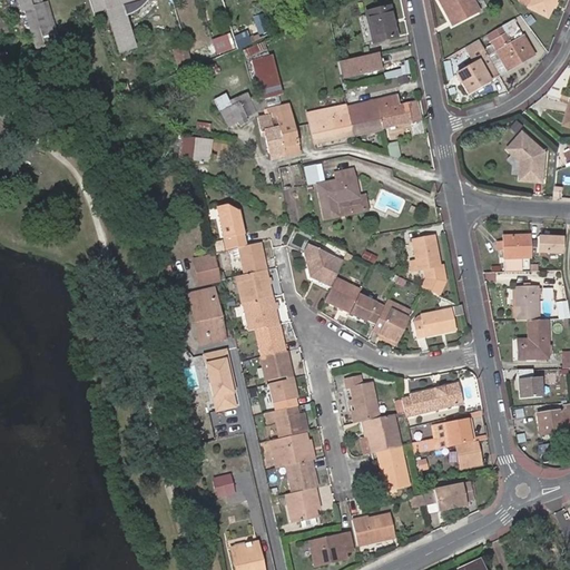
[(33,8),(30,0),(18,0),(22,12),(27,10),(38,49),(46,46),(43,36),(42,33),(40,26),(35,8),(33,8)]
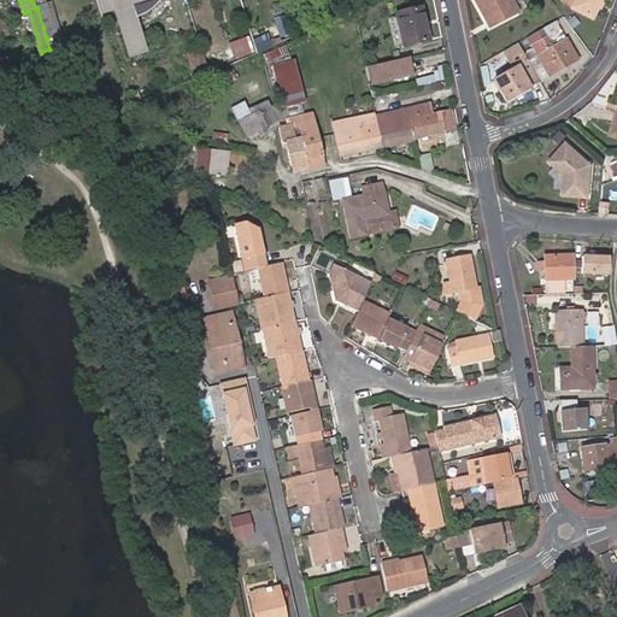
[(39,0),(41,6),(37,7),(37,9),(43,28),(46,36),(47,39),(62,35),(53,3),(50,4),(48,0),(39,0)]
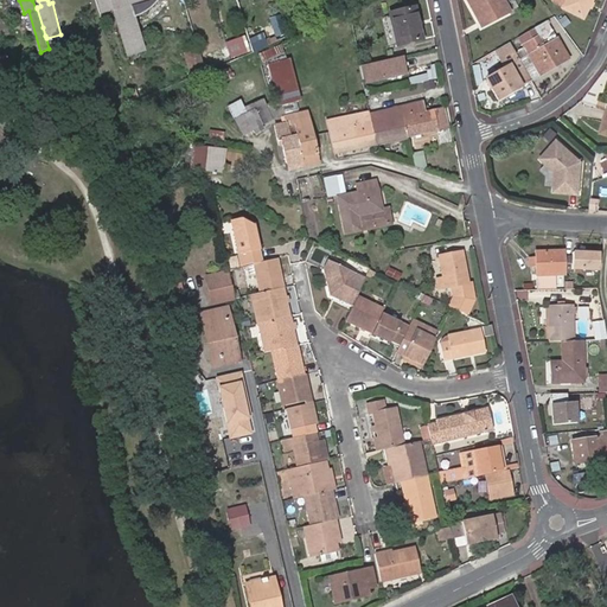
[(97,0),(101,12),(115,8),(128,53),(144,49),(134,17),(146,12),(152,7),(155,4),(158,0),(97,0)]
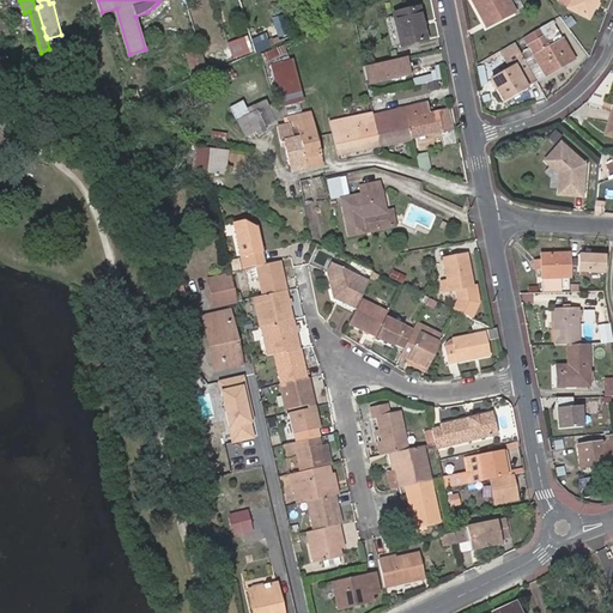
[(508,0),(473,0),(486,26),(515,12),(508,0)]
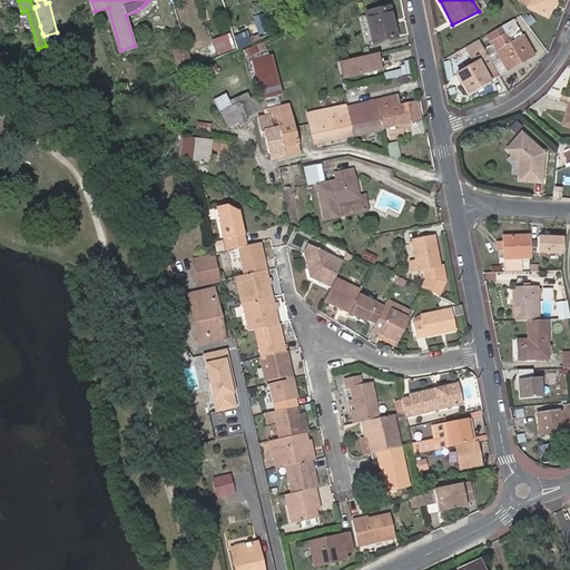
[(530,0),(528,5),(527,7),(547,17),(551,8),(554,1),(556,0),(530,0)]
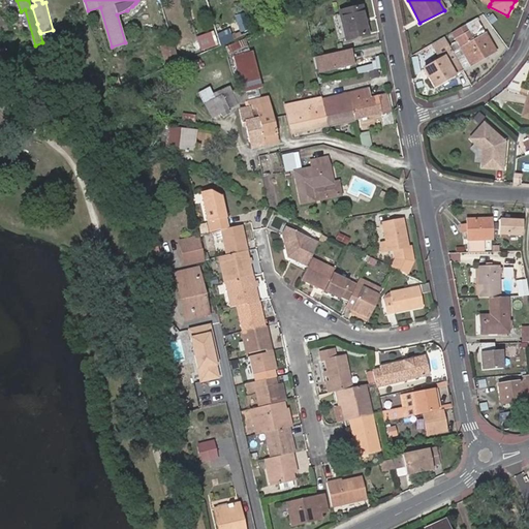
[(366,36),(361,9),(339,13),(344,41),(366,36)]
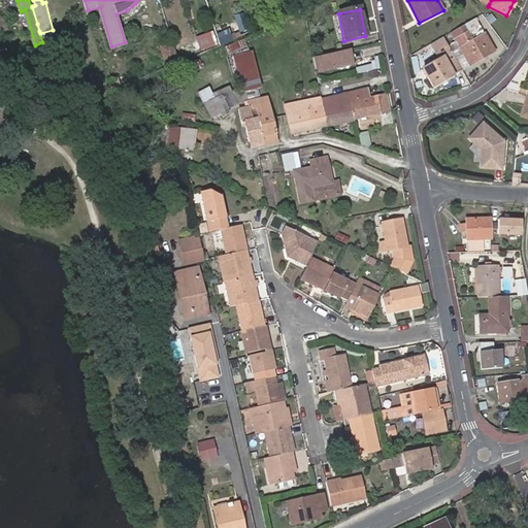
[(485,33),(474,17),(462,24),(472,40),(485,33)]
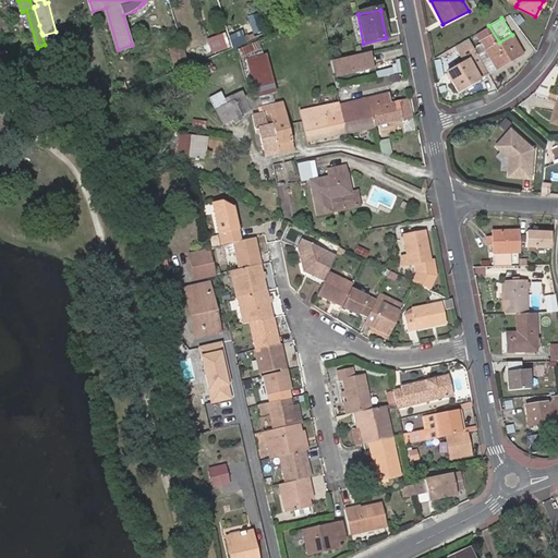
[(476,56),(487,73),(497,68),(499,68),(506,63),(504,61),(512,56),(513,58),(522,52),(512,35),(499,43),(488,25),(475,33),(483,45),(485,50),(476,56)]
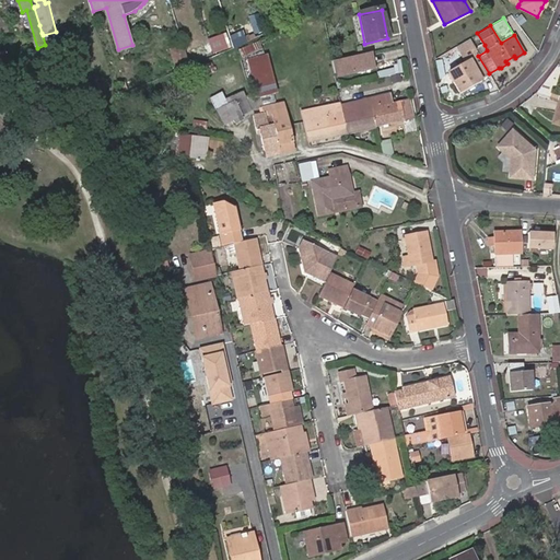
[(43,35),(45,45),(59,42),(56,32),(43,35)]
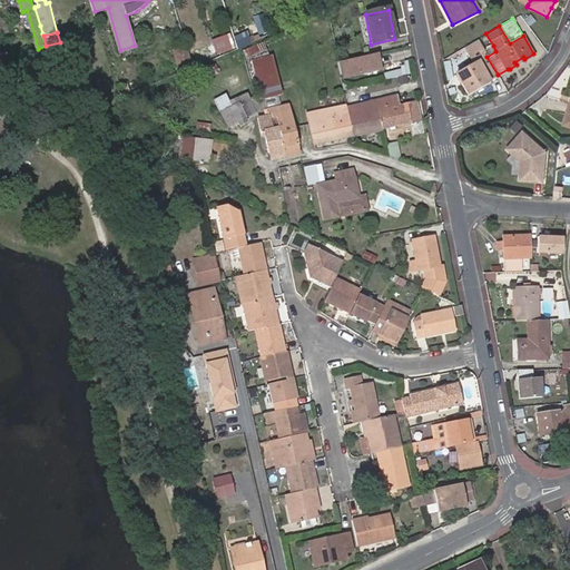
[(232,33),(224,37),(213,40),(214,42),(217,51),(218,52),(235,46),(232,33)]
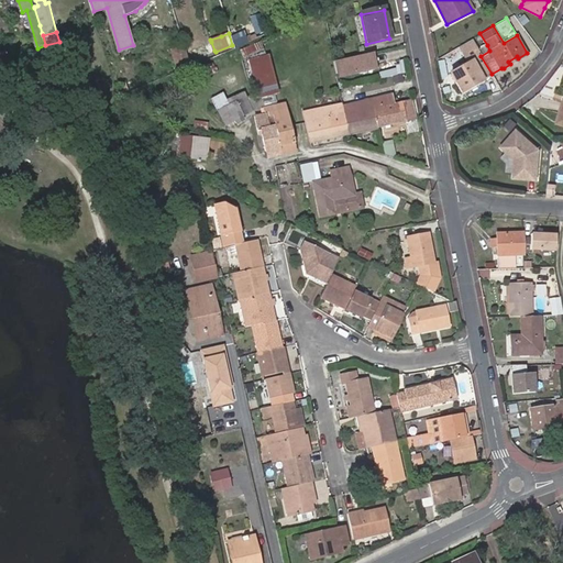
[(463,90),(492,74),(481,56),(471,39),(459,45),(467,61),(450,72),(463,90)]
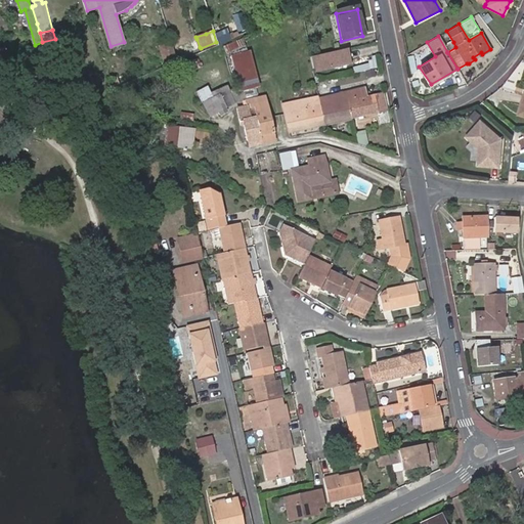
[(243,38),(231,43),(233,50),(246,45),(243,38)]
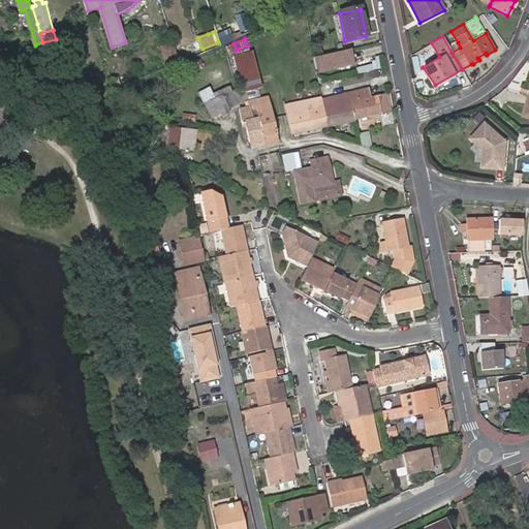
[(183,57),(201,48),(198,39),(195,40),(179,48),(183,57)]
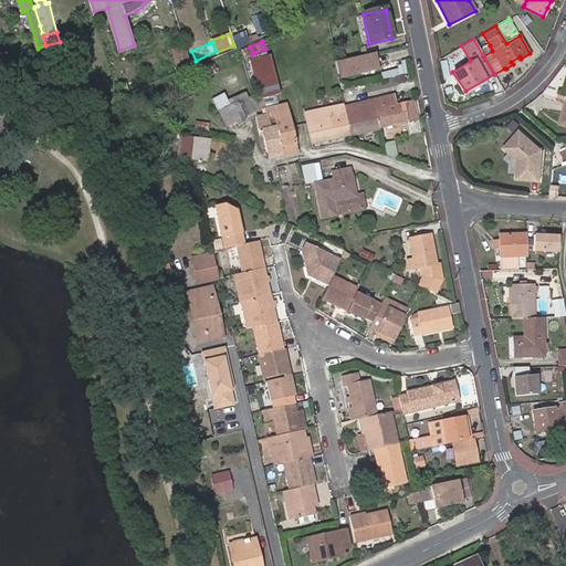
[(52,44),(45,45),(52,67),(59,65),(52,44)]
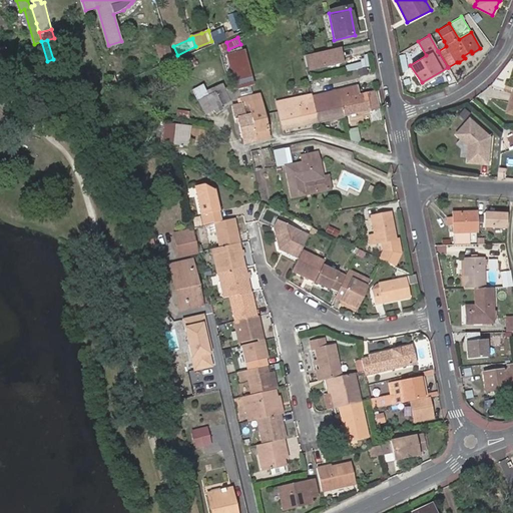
[(169,41),(157,43),(161,59),(173,56),(169,41)]
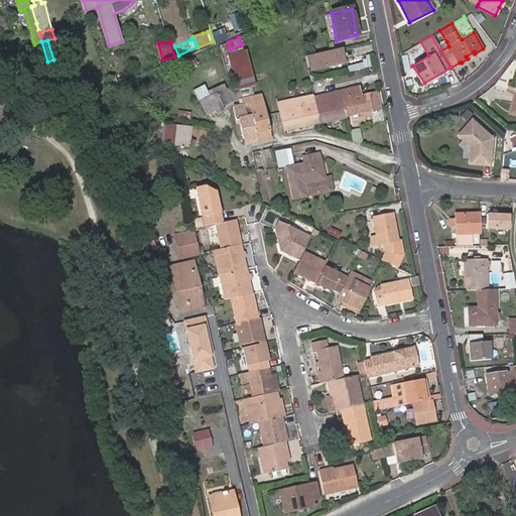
[(446,41),(437,46),(440,51),(448,46),(446,41)]
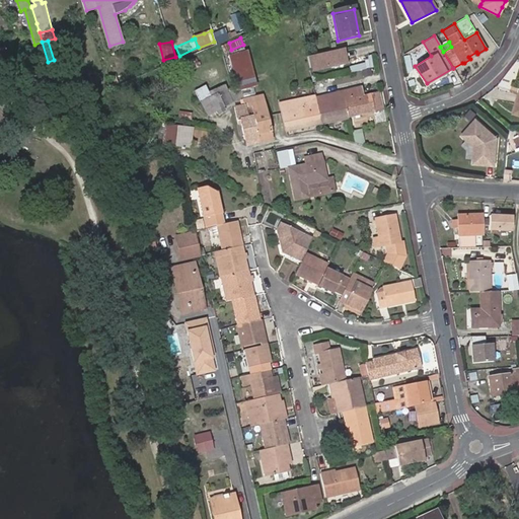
[(229,43),(222,46),(224,53),(231,50),(229,43)]
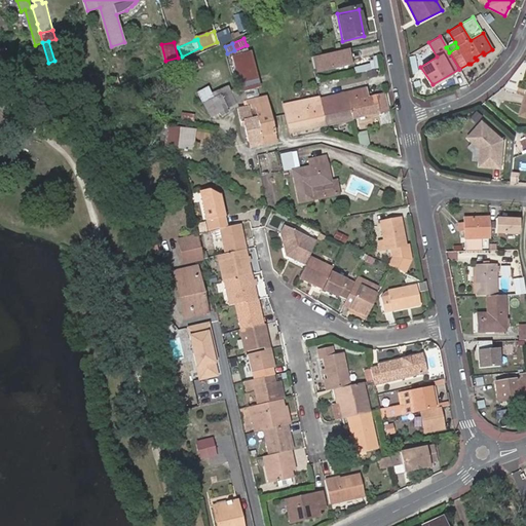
[(251,50),(235,54),(243,90),(260,86),(251,50)]
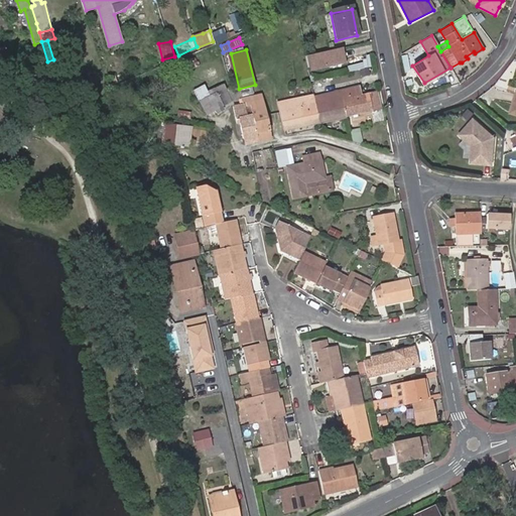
[(340,49),(304,58),(304,61),(306,71),(307,71),(342,63),(340,49)]
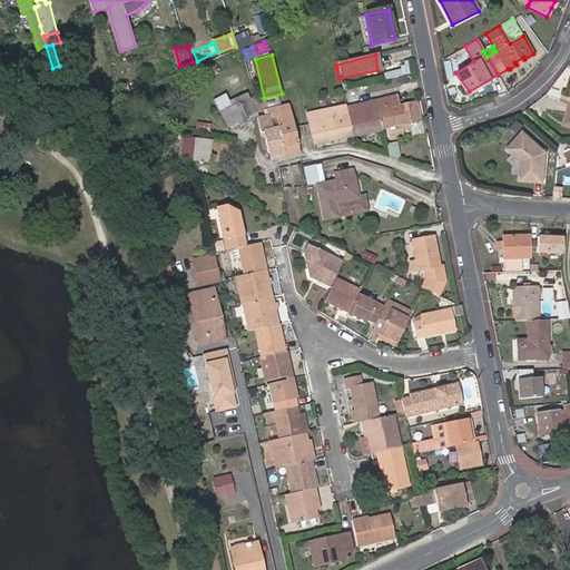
[(264,98),(255,59),(251,60),(259,99),(264,98)]
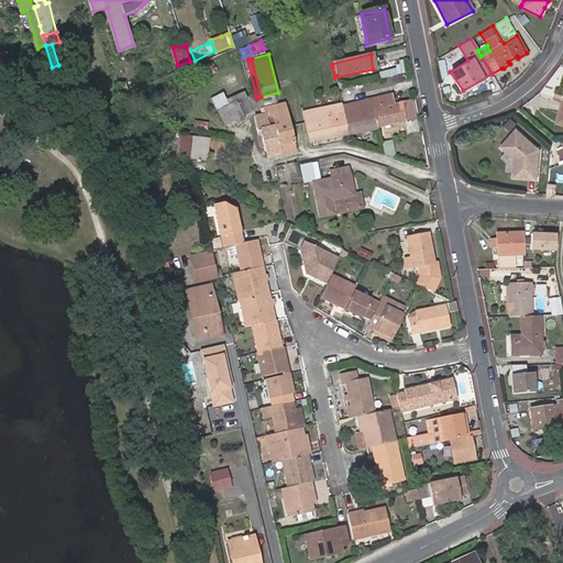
[(404,59),(396,61),(398,74),(406,73),(404,59)]
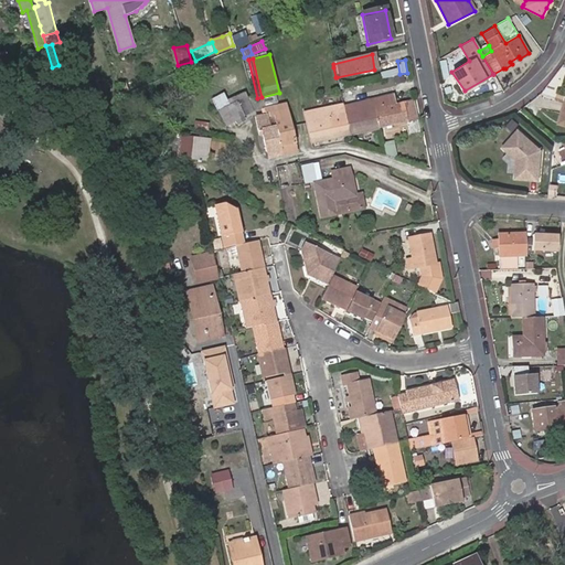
[(248,114),(252,113),(246,99),(244,94),(225,100),(222,94),(211,100),(225,126),(234,121),(243,117),(248,114)]
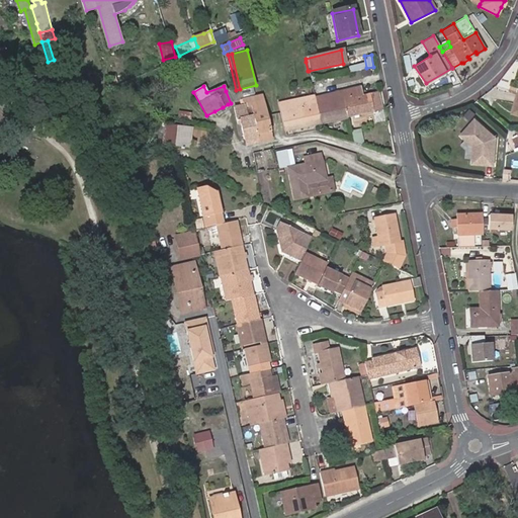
[(347,117),(343,101),(365,96),(364,89),(341,94),(314,100),(319,124),(347,117)]
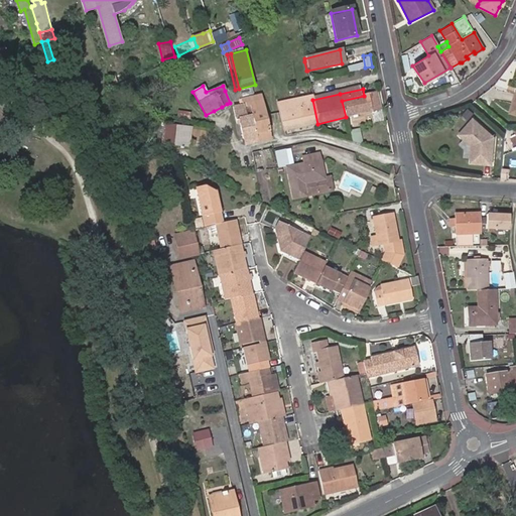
[(241,100),(240,93),(232,94),(231,90),(225,91),(230,103),(241,100)]
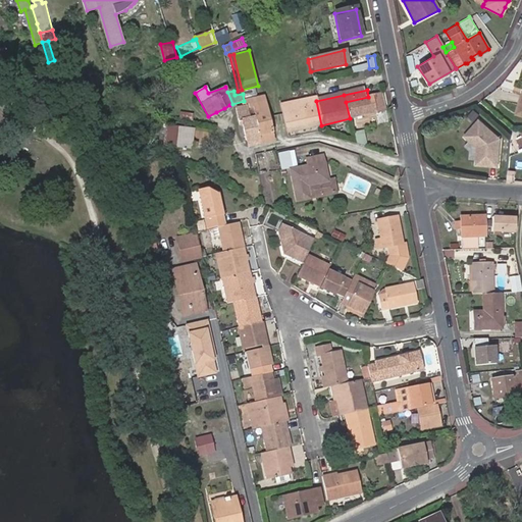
[(382,111),(379,95),(368,97),(346,102),(350,118),(382,111)]
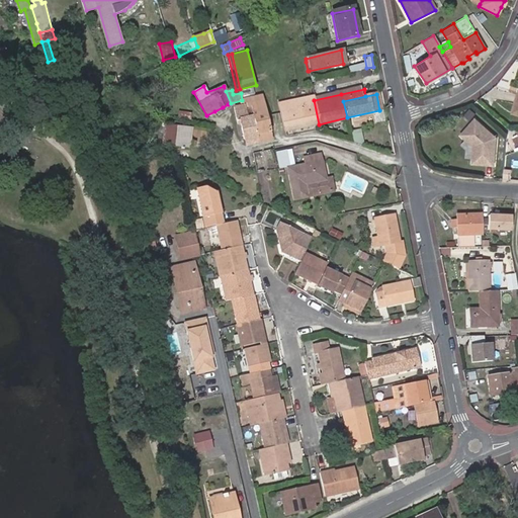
[(263,106),(261,98),(261,96),(242,100),(243,104),(244,104),(245,109),(248,108),(249,108),(249,109),(250,109),(263,106)]
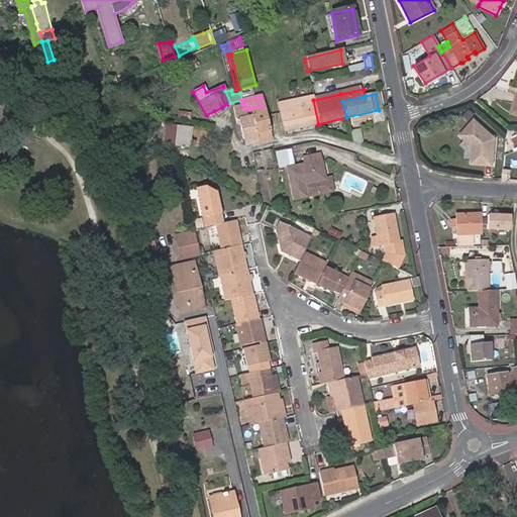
[(313,100),(313,98),(279,105),(285,131),(318,124),(313,100)]
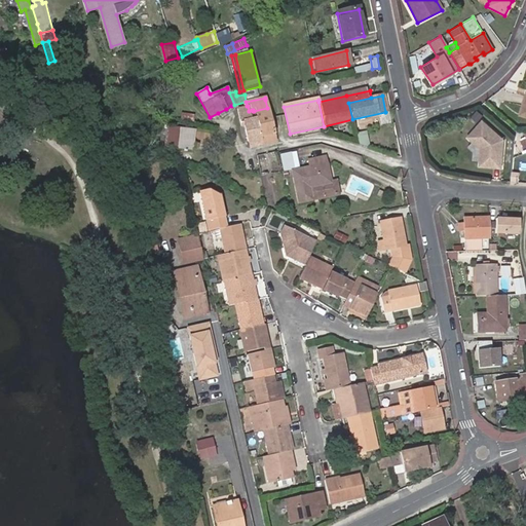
[(248,143),(261,140),(256,119),(254,120),(253,115),(254,115),(254,111),(253,111),(252,112),(249,113),(247,108),(237,109),(241,126),(245,126),(248,143)]
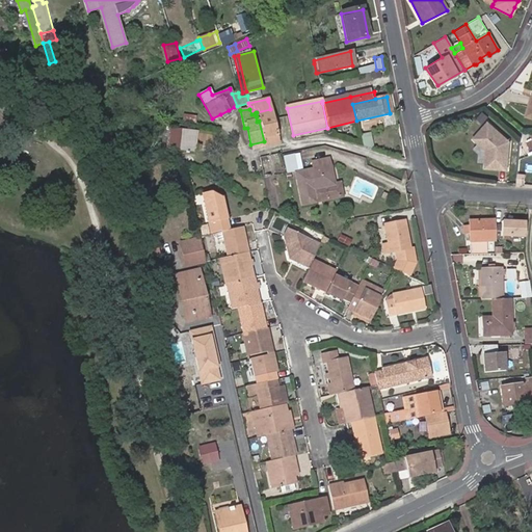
[(264,141),(277,138),(270,109),(257,112),(257,116),(256,116),(257,122),(259,121),(264,141)]
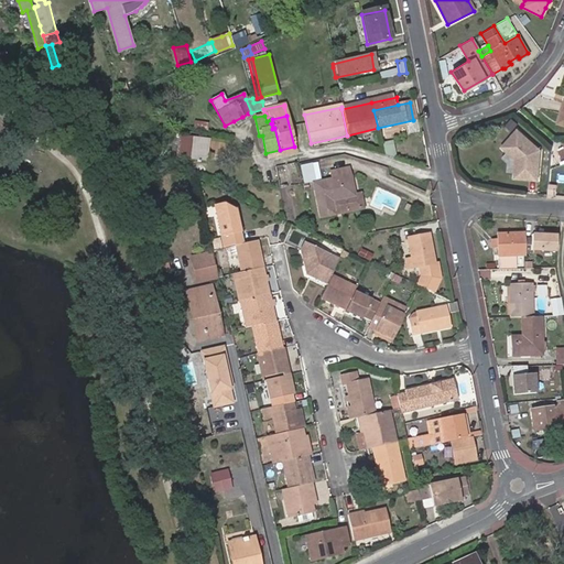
[(193,119),(191,130),(203,132),(205,122),(193,119)]
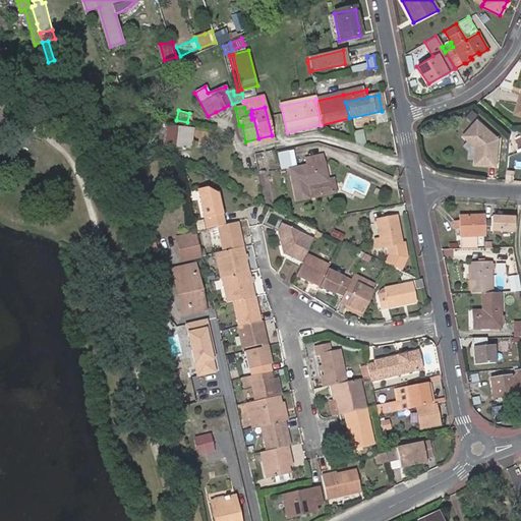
[(500,138),(478,119),(465,134),(477,146),(476,168),(498,168),(500,138)]
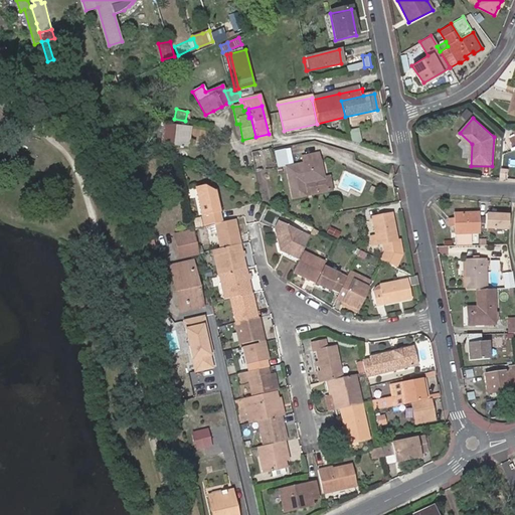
[(159,142),(171,144),(174,124),(162,123),(159,142)]
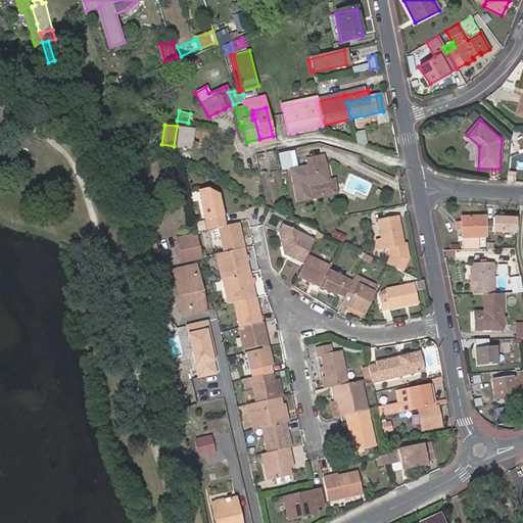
[(177,126),(174,146),(188,148),(189,140),(191,128),(177,126)]
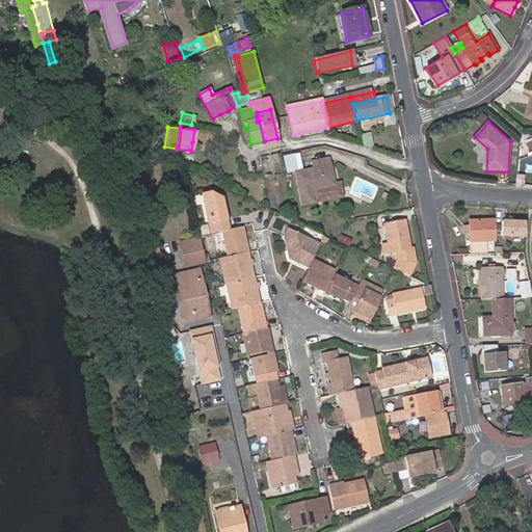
[(265,147),(278,144),(278,143),(277,138),(264,141),(265,147)]
